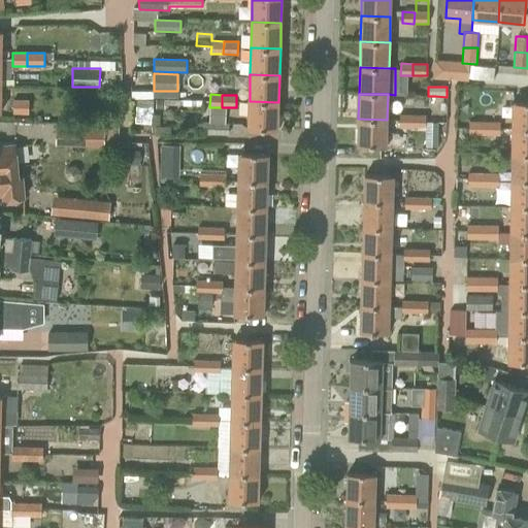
[(135,121),(154,121),(155,100),(136,99),(135,121)]
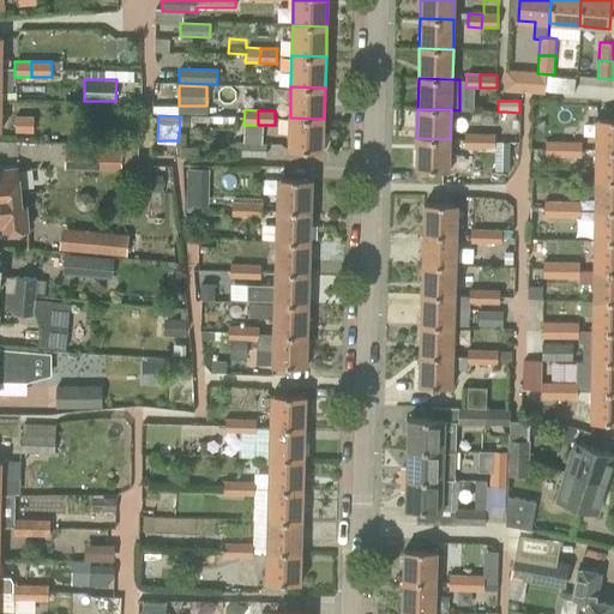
[(32,134),(32,118),(14,118),(14,134),(32,134)]
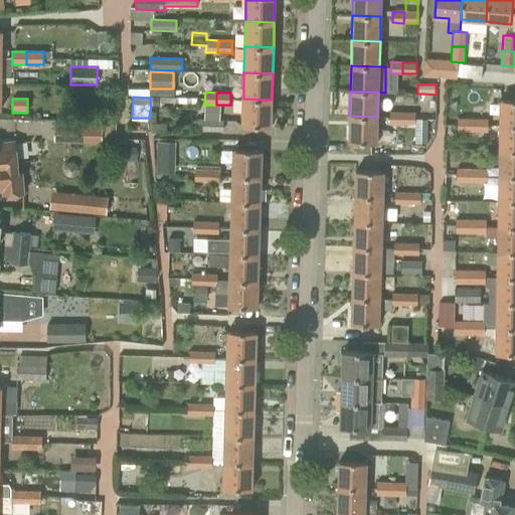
[(271,126),(272,100),(243,99),(242,126),(271,126)]
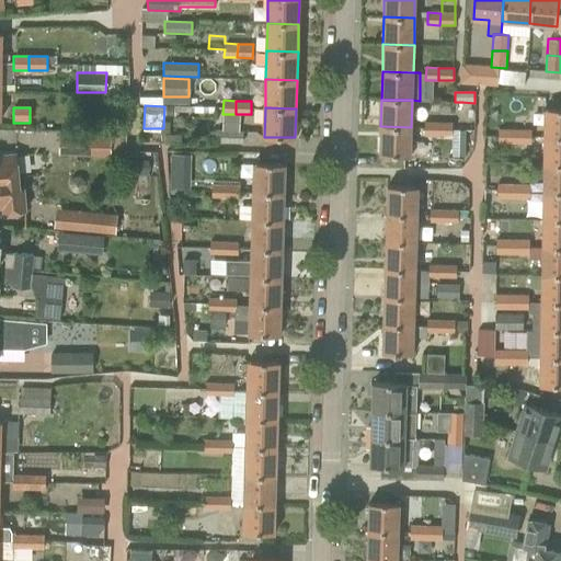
[(560,109),(545,109),(544,135),(560,135),(560,109)]
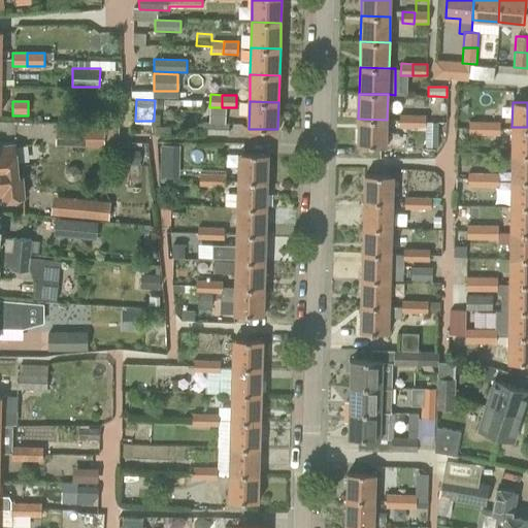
[(399,127),(410,127),(410,116),(399,116),(399,127)]
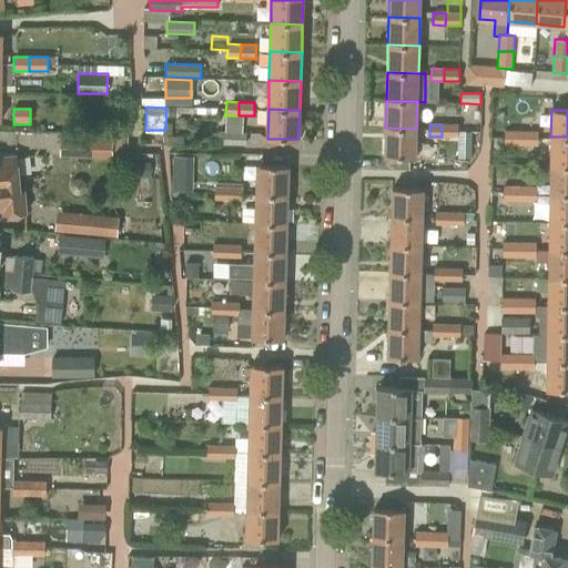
[(458,125),(442,124),(442,137),(457,138),(458,125)]
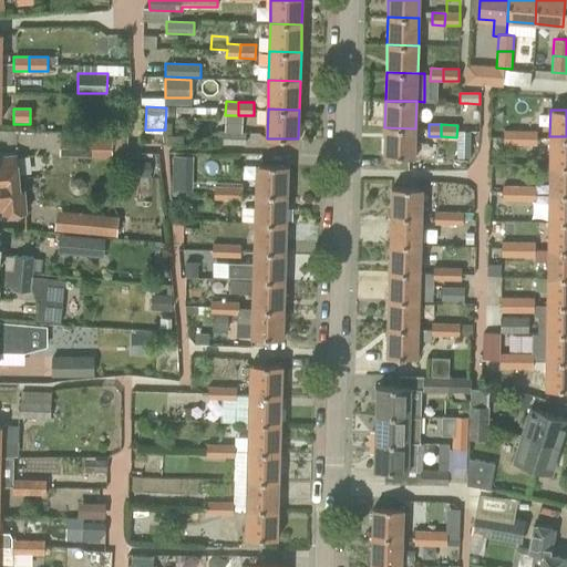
[(414,157),(415,129),(384,127),(383,157),(414,157)]
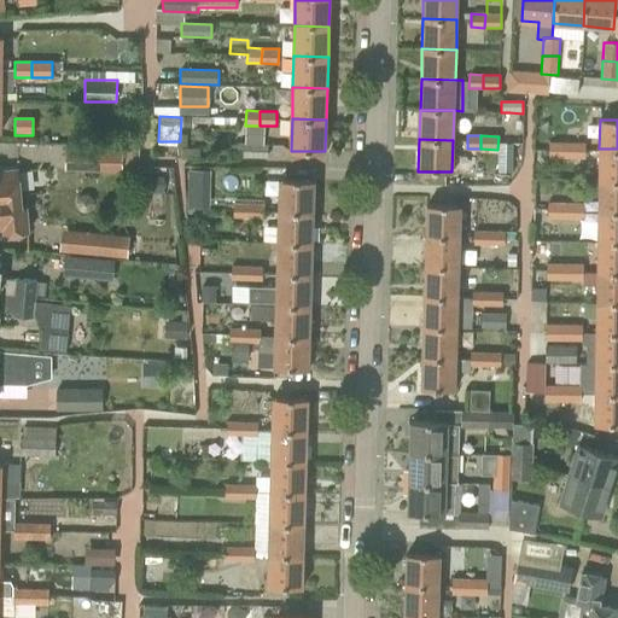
[(548,158),(565,158),(565,143),(548,141),(548,158)]
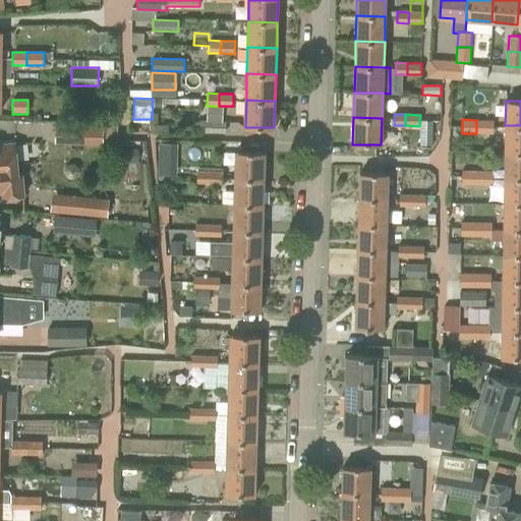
[(494,120),(476,120),(476,133),(493,133),(494,120)]
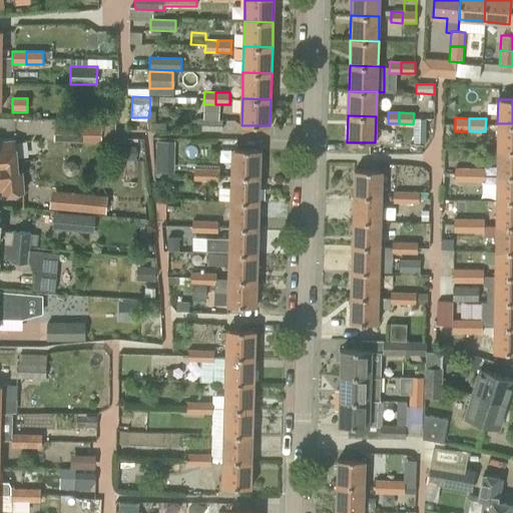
[(110,125),(73,123),(72,142),(109,143),(110,125)]
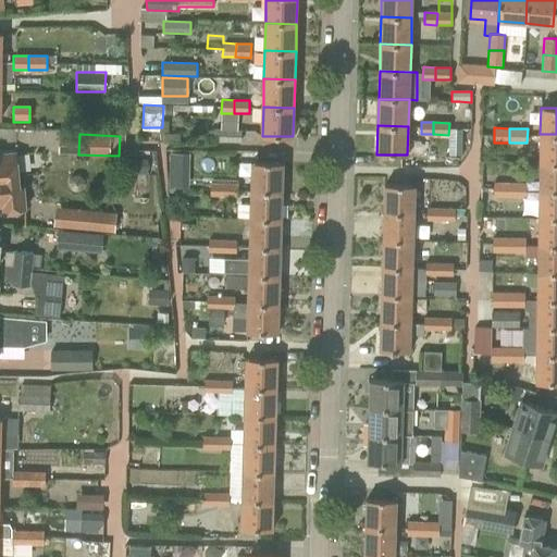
[(556,134),(540,134),(540,161),(556,161),(556,134)]
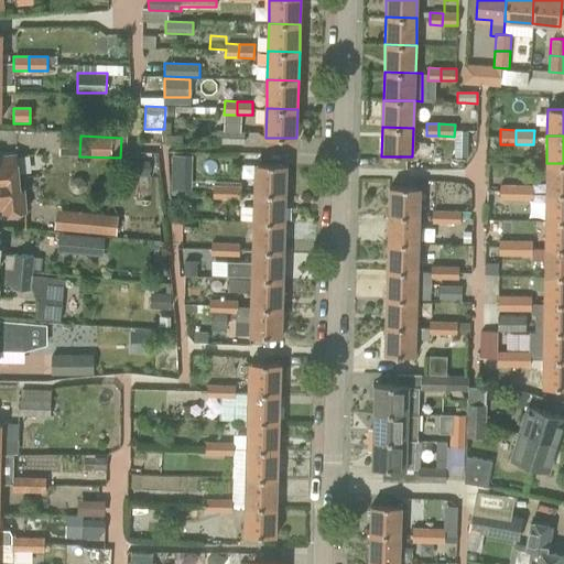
[(17,155),(0,155),(0,192),(2,192),(1,177),(18,176),(17,155)]
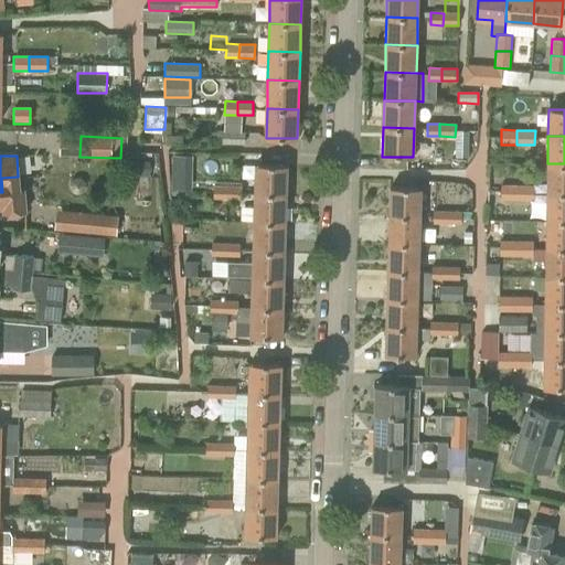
[(139,160),(138,176),(149,176),(149,160),(139,160)]
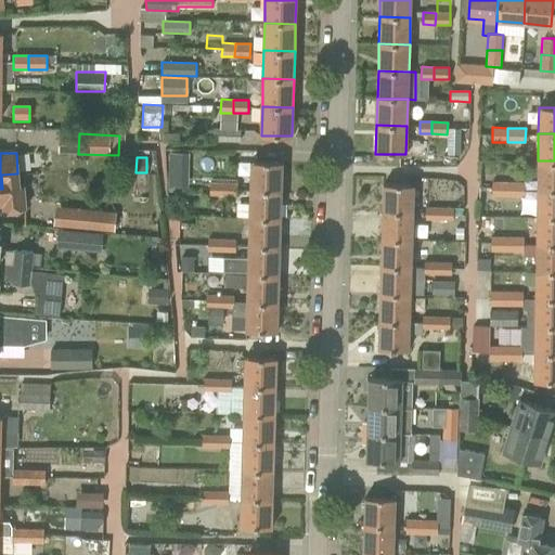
[(537,188),(554,188),(554,160),(538,160),(537,188)]
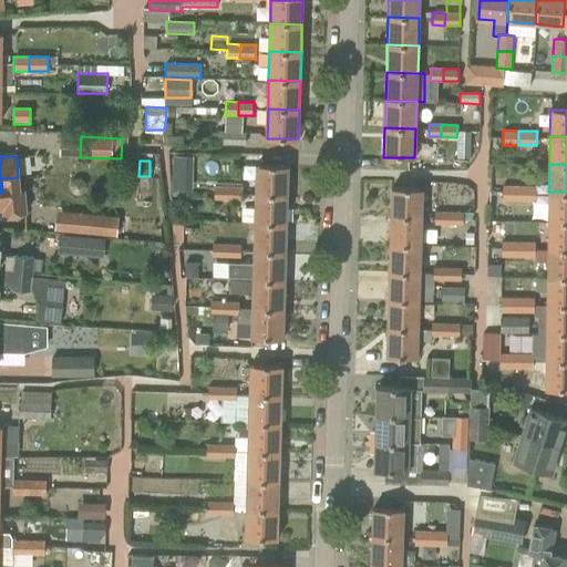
[(256,165),(255,194),(288,195),(288,166),(256,165)]
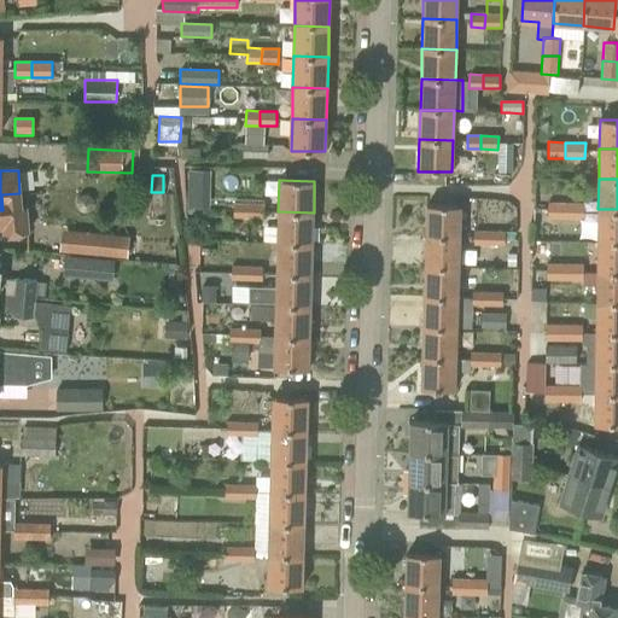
[(25,205),(21,205),(19,193),(1,194),(3,210),(0,210),(0,228),(4,234),(28,232),(25,205)]
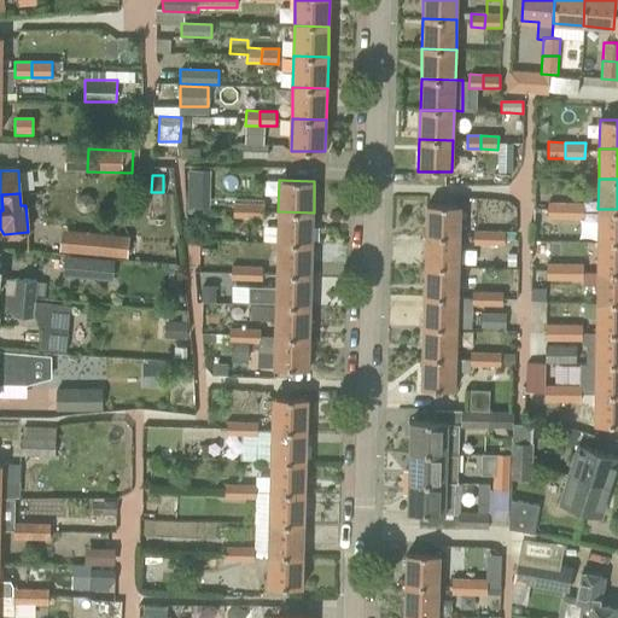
[(188,194),(188,205),(207,205),(207,194),(188,194)]
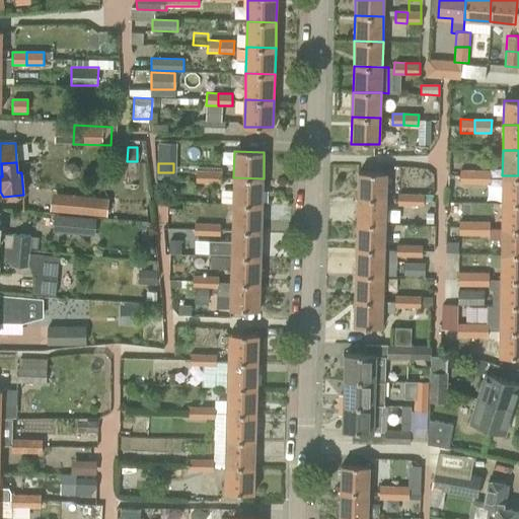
[(196,183),(207,183),(207,171),(196,170),(196,183)]
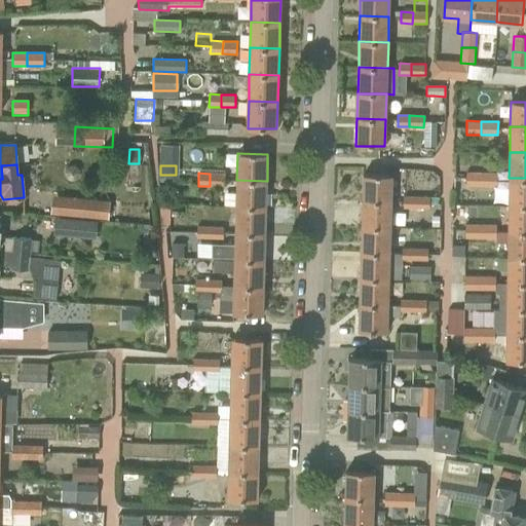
[(466,186),(480,186),(481,173),(466,173),(466,186)]
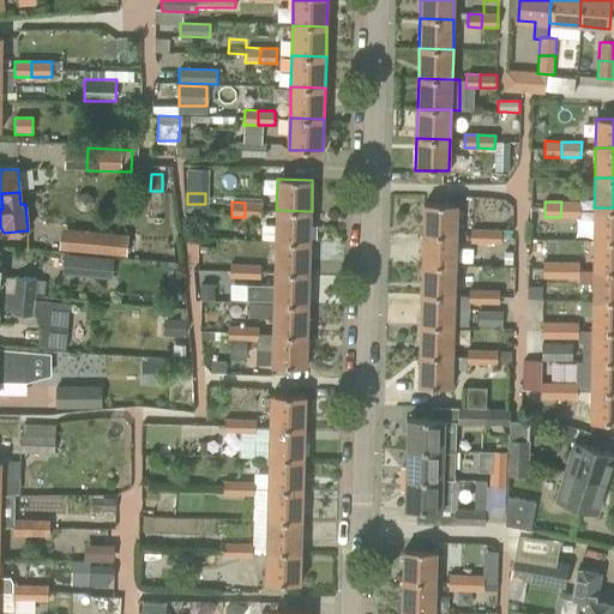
[(581,202),(561,202),(560,217),(581,217),(581,202)]
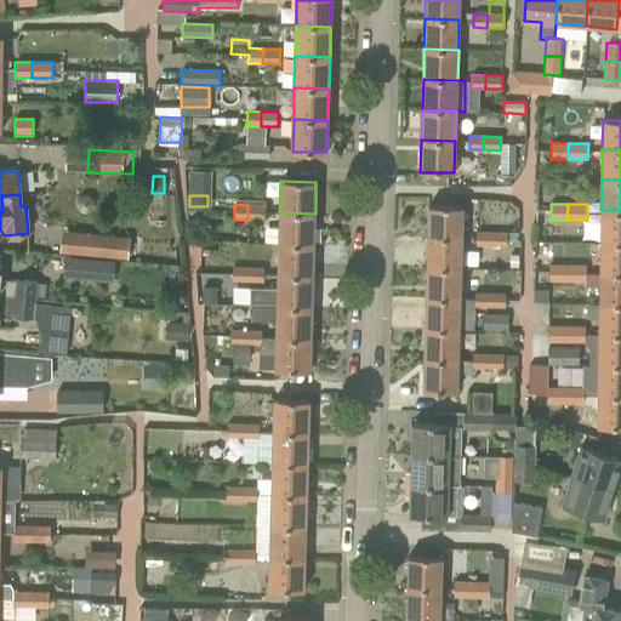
[(266,205),(248,205),(248,220),(266,220),(266,205)]
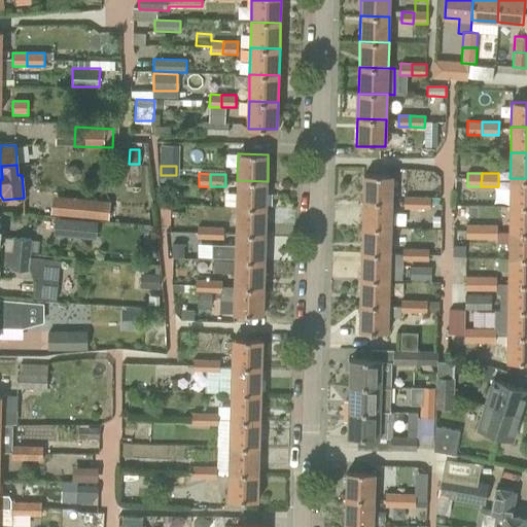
[(363,175),(363,201),(391,202),(392,176),(363,175)]
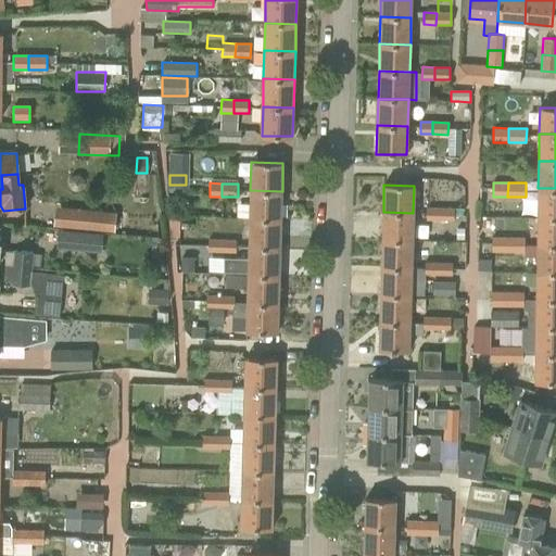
[(555,188),(538,188),(538,216),(555,215),(555,188)]
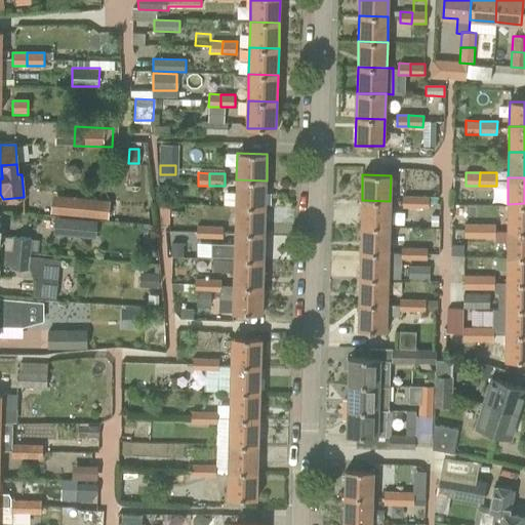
[(235,206),(266,207),(267,180),(236,179),(235,206)]
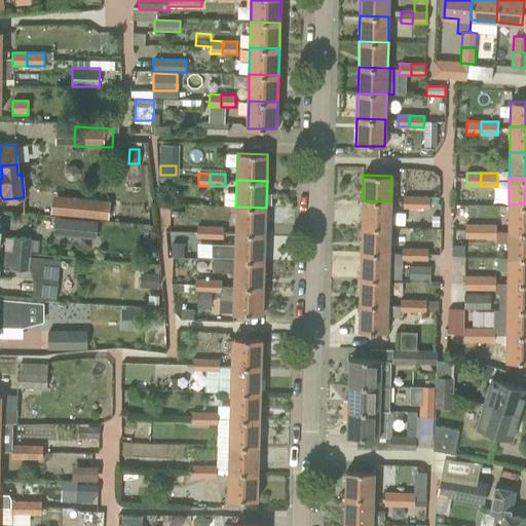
[(52,195),(50,214),(108,219),(110,200),(52,195)]
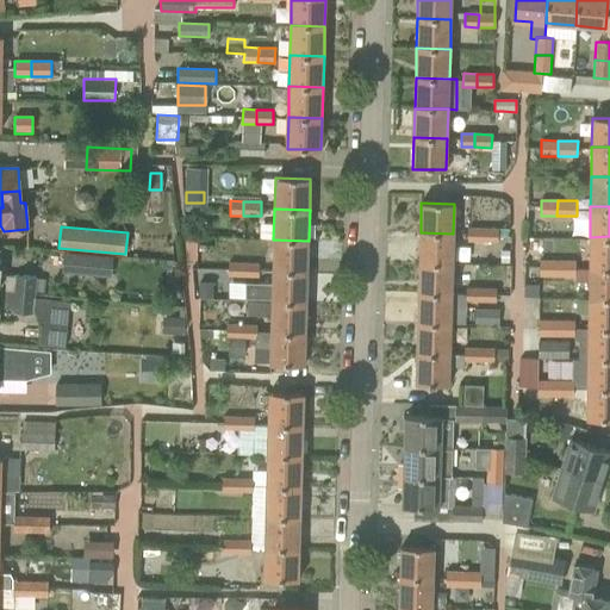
[(467,242),(480,242),(480,229),(468,228),(467,242)]
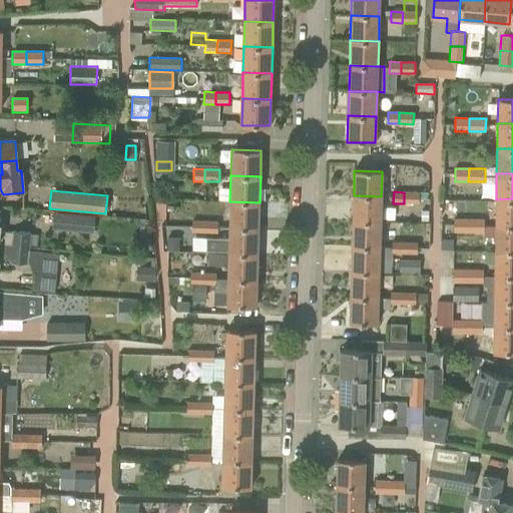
[(419,192),(404,192),(404,203),(419,204),(419,192)]
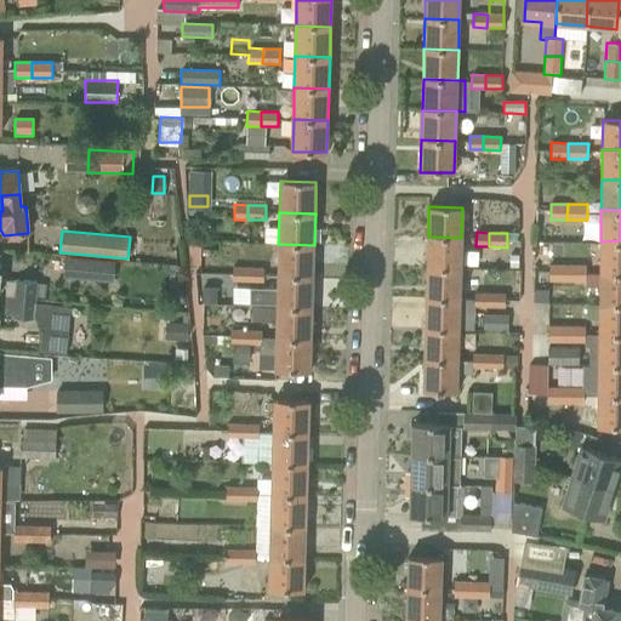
[(461,238),(428,237),(427,268),(460,269),(461,238)]
